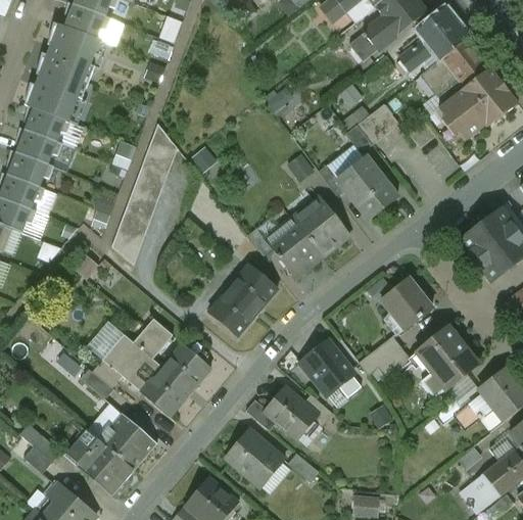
[(0,0),(0,14),(5,17),(11,0),(0,0)]
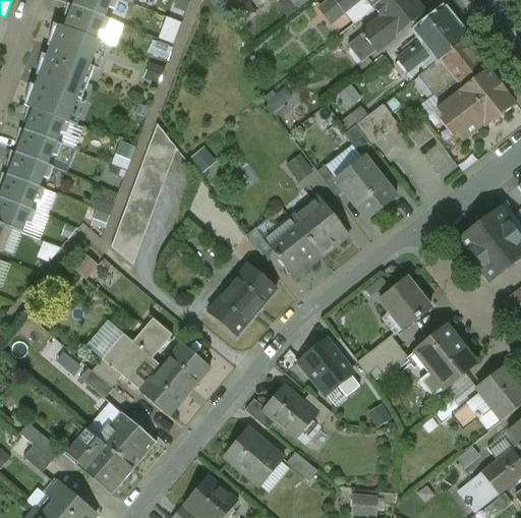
[(74,0),(73,5),(105,17),(109,7),(115,8),(117,0),(74,0)]
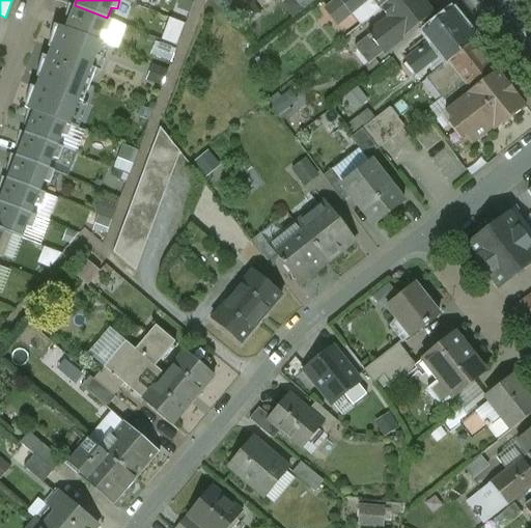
[(179,0),(177,6),(190,11),(193,1),(190,0),(179,0)]
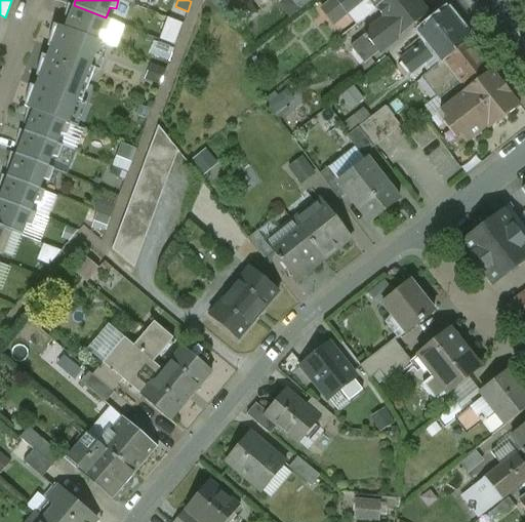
[(293,12),(309,0),(285,0),(284,1),(293,12)]
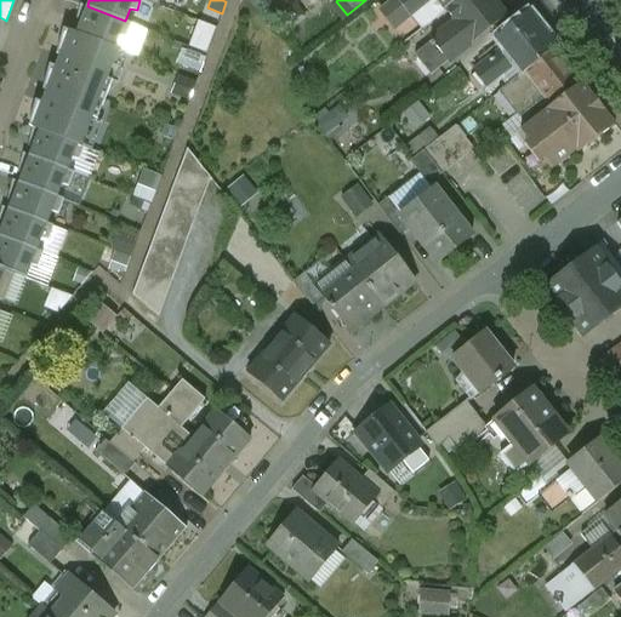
[(399,0),(410,13),(426,0),(399,0)]
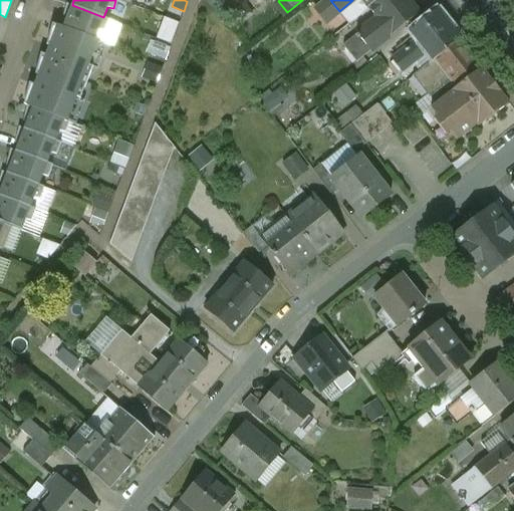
[(374,0),(368,5),(376,15),(391,32),(391,33),(418,11),(409,0),(374,0)]
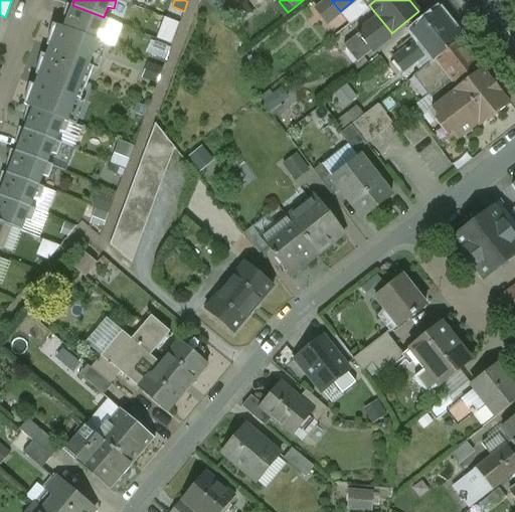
[(63,12),(68,14),(72,5),(66,3),(63,12)]
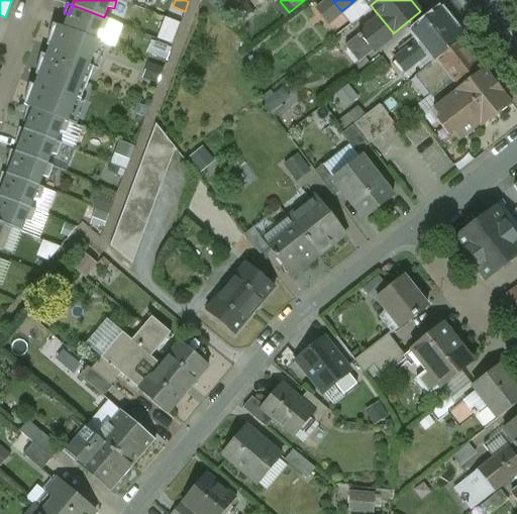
[(104,17),(73,5),(69,14),(64,27),(96,39),(99,29),(105,30),(109,19),(104,17)]
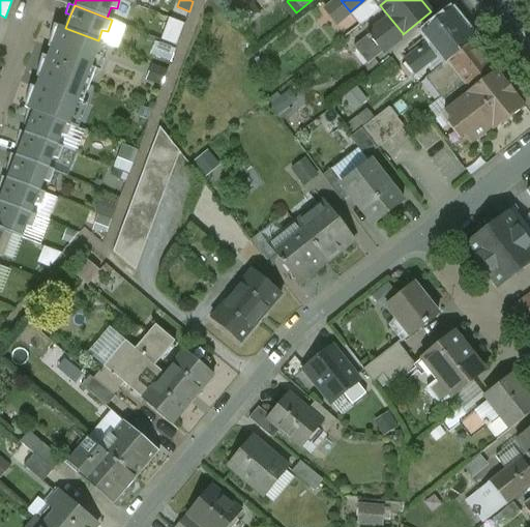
[(450,10),(423,31),(440,52),(446,59),(473,39),(450,10)]
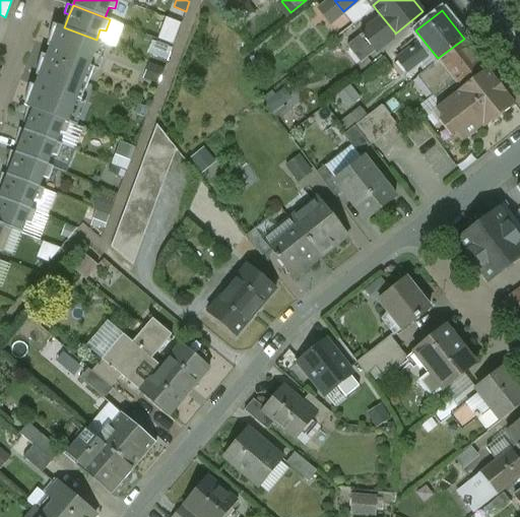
[(175,42),(184,20),(172,14),(163,36),(175,42)]
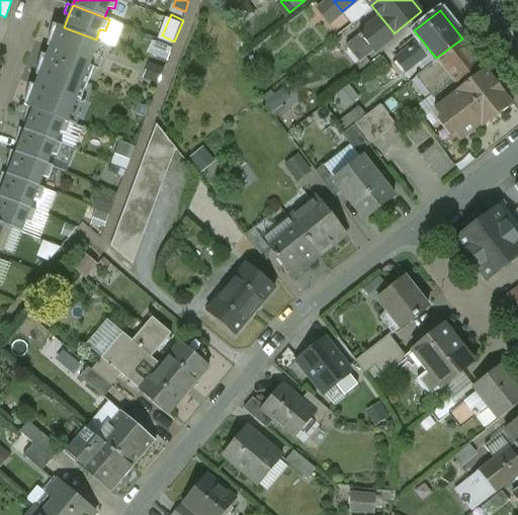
[(379,15),(345,43),(358,60),(394,32),(379,15)]
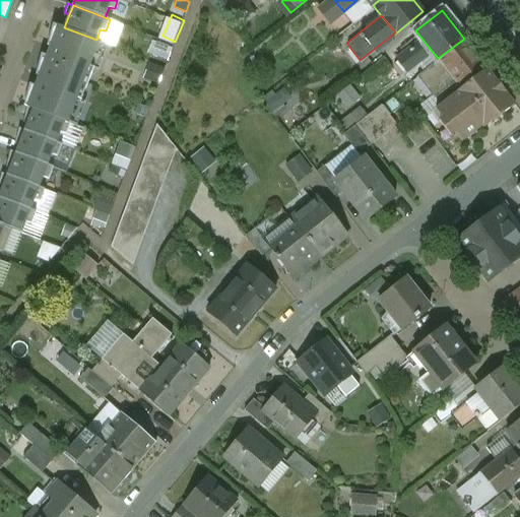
[(34,107),(68,120),(76,97),(81,99),(94,66),(89,64),(99,41),(96,40),(64,27),(53,23),(48,44),(51,46),(48,55),(42,52),(39,64),(44,66),(36,84),(29,82),(24,104),(27,105),(34,107)]
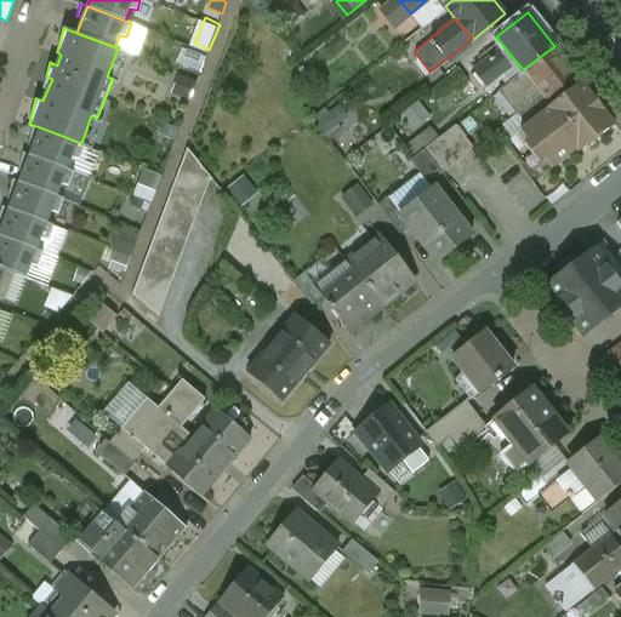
[(505,46),(483,63),(495,78),(516,61),(505,46)]
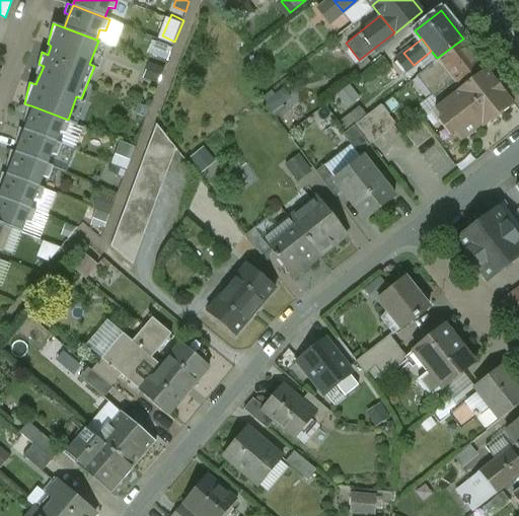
[(463,39),(437,58),(452,77),(460,86),(486,67),(463,39)]
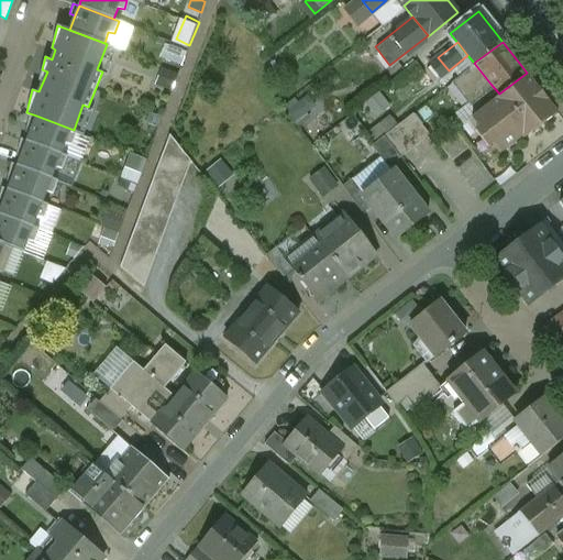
[(474,63),(455,77),(472,98),(490,84),(474,63)]
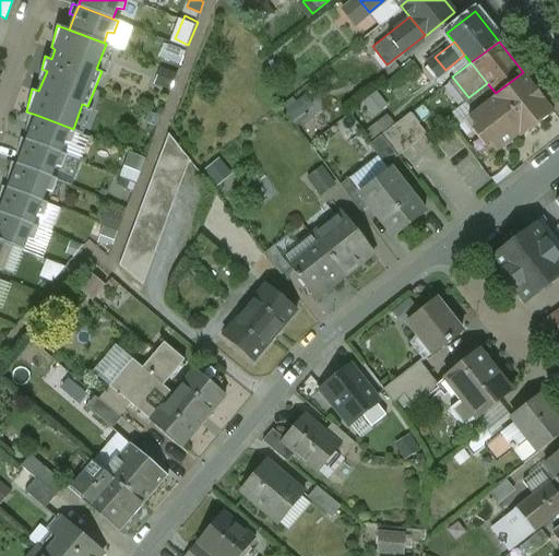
[(176,73),(164,68),(157,83),(170,87),(176,73)]
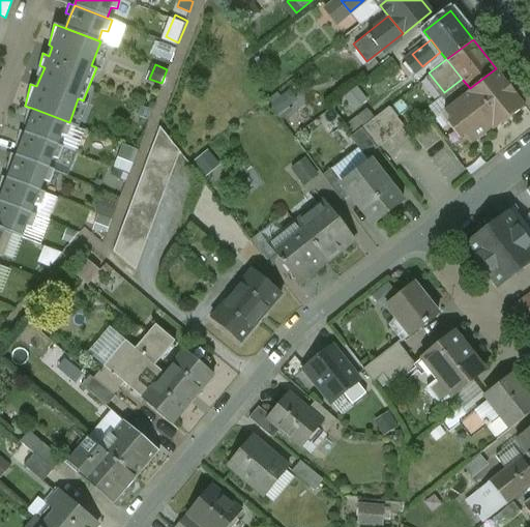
[(470,88),(443,109),(451,119),(455,117),(465,130),(462,133),(470,143),(492,126),(493,128),(502,120),(503,121),(524,106),(516,93),(503,77),(503,78),(496,68),(470,88)]
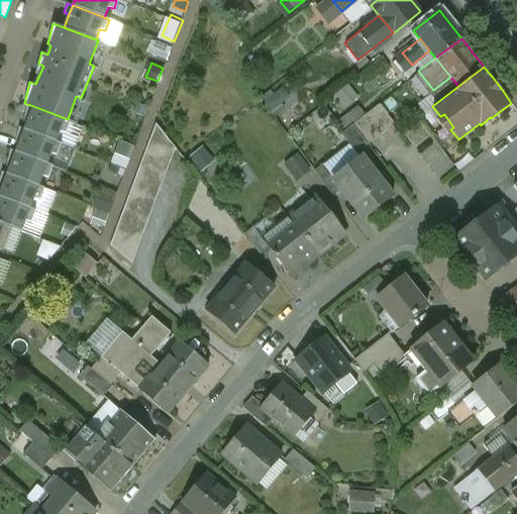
[(394,121),(378,102),(364,114),(379,133),(394,121)]
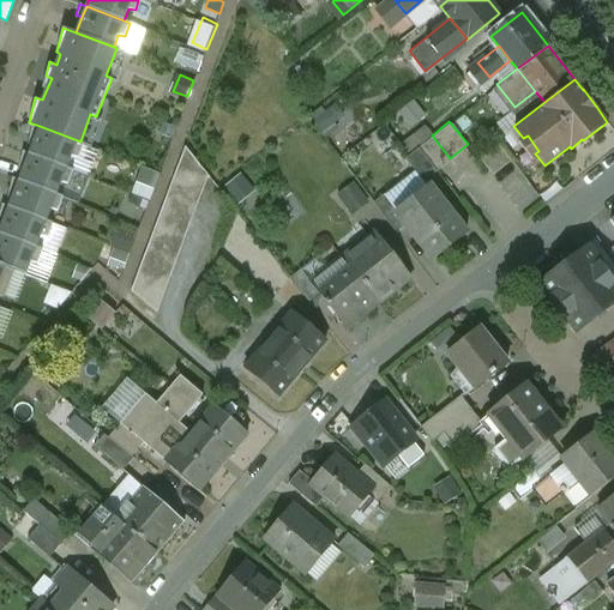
[(174,127),(163,122),(161,132),(172,136),(174,127)]
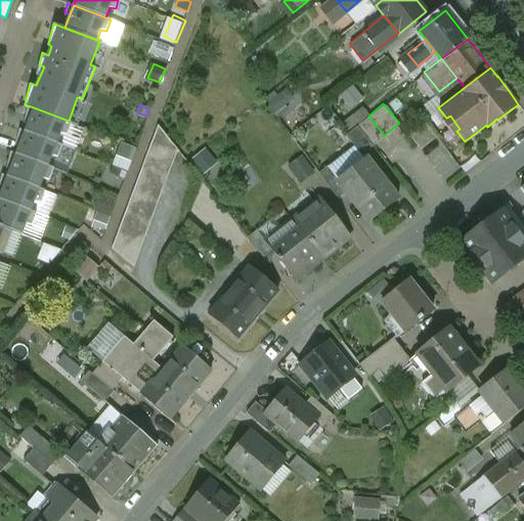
[(30,118),(34,107),(28,105),(26,116),(30,118)]
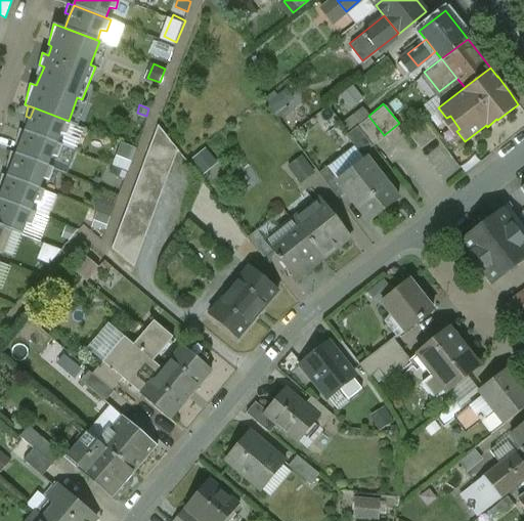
[(34,107),(30,118),(25,130),(57,143),(61,132),(67,133),(71,122),(69,121),(34,107)]
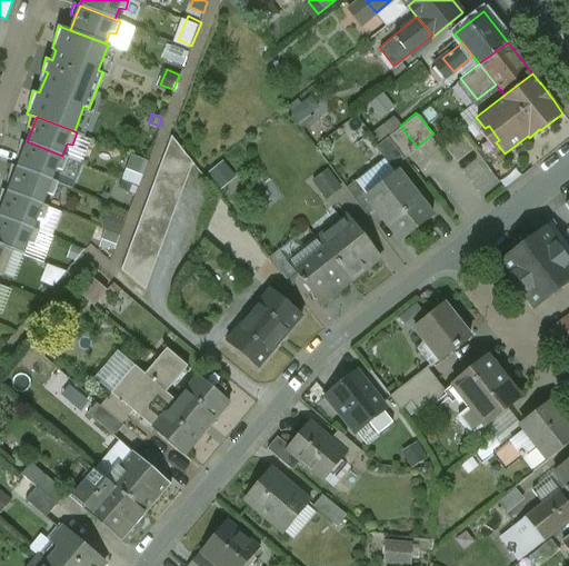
[(417,147),(400,126),(387,136),(405,157),(417,147)]
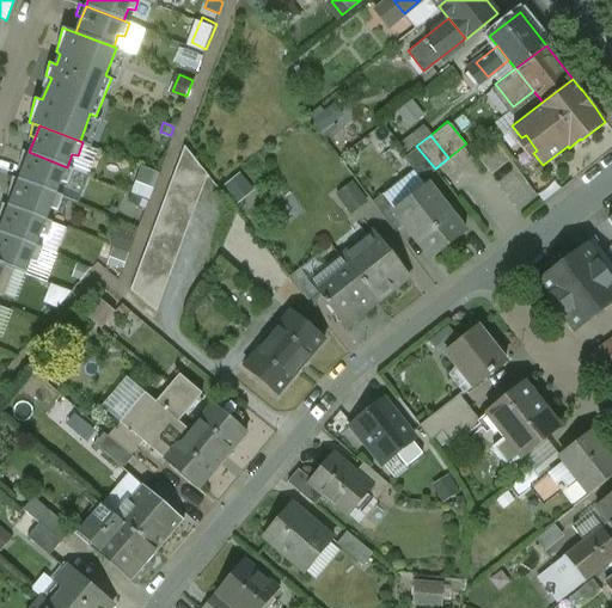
[(435,169),(416,146),(403,157),(421,179),(435,169)]
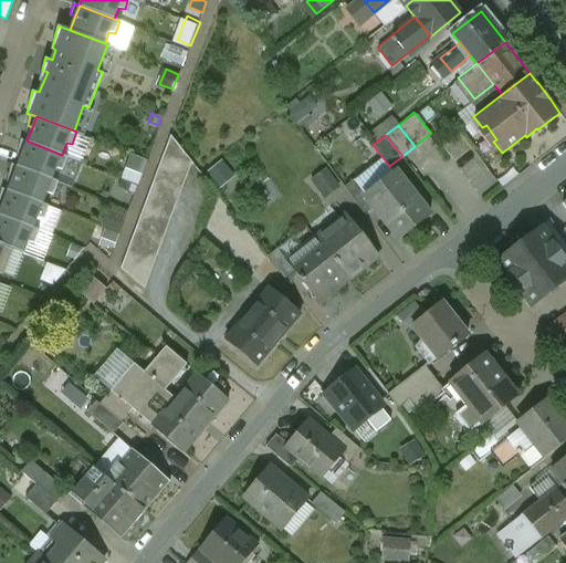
[(23,152),(27,141),(21,138),(18,150),(23,152)]
